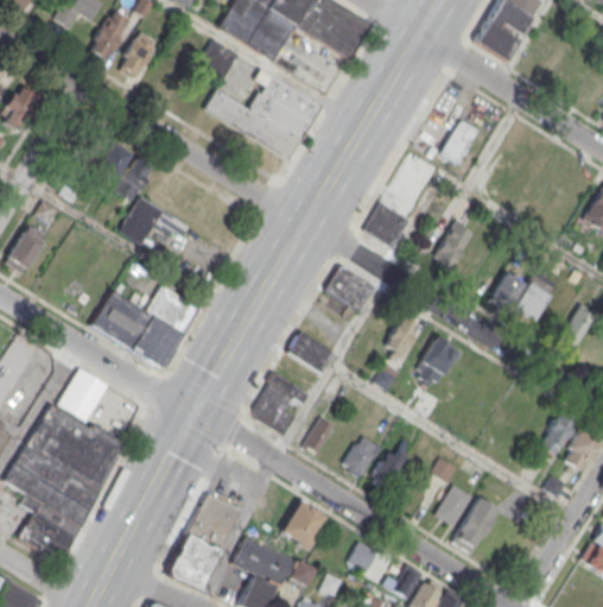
[(11,0),(26,10),(32,0),(11,0)]
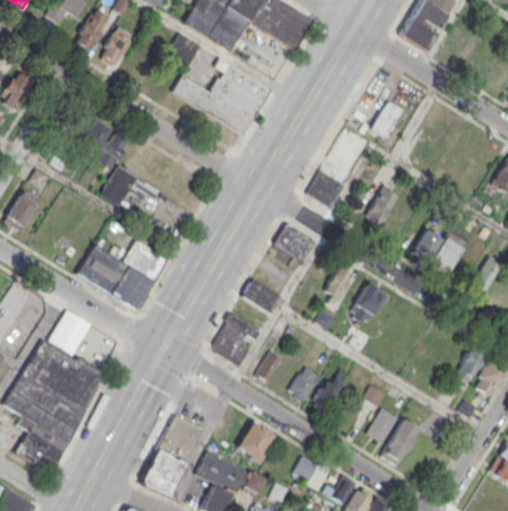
[(68,15),(74,20),(86,3),(80,0),(59,0),(48,16),(61,25),(68,15)]
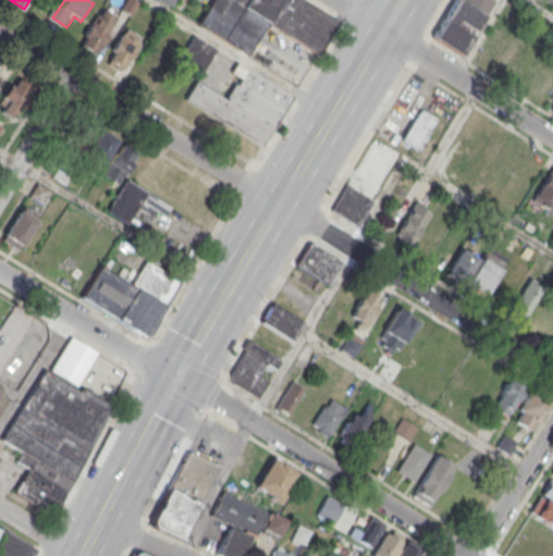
[(305,0),(214,0),(201,23),(252,54),(271,23),(322,54),(341,22),(305,0)]
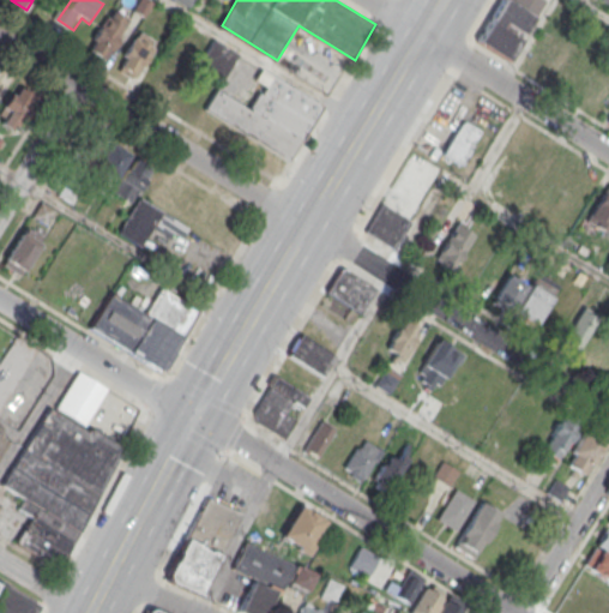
[(510,0),(504,0),(480,41),(511,61),(525,40),(505,28),(507,23),(525,35),(537,17),(510,0)]
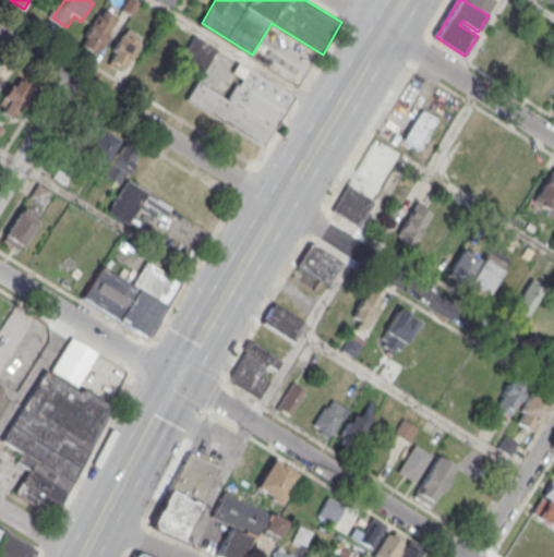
[(120,20),(103,11),(83,48),(100,58),(120,20)]
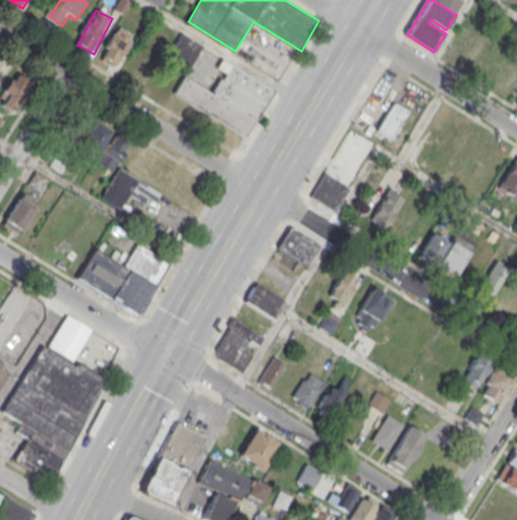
[(101,61),(117,70),(136,38),(120,27),(101,61)]
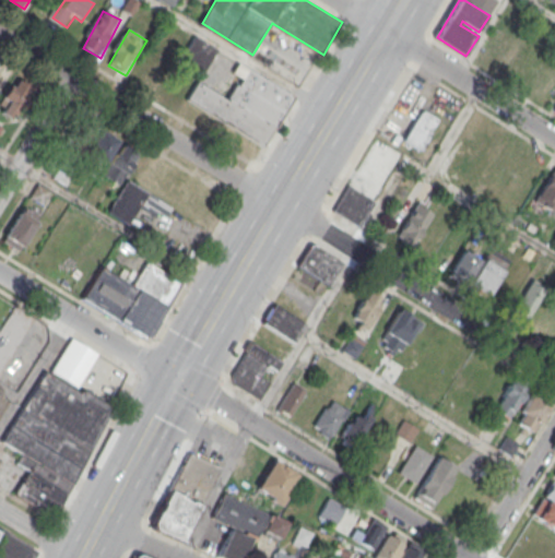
[(221,49),(198,37),(184,62),(207,75),(221,49)]
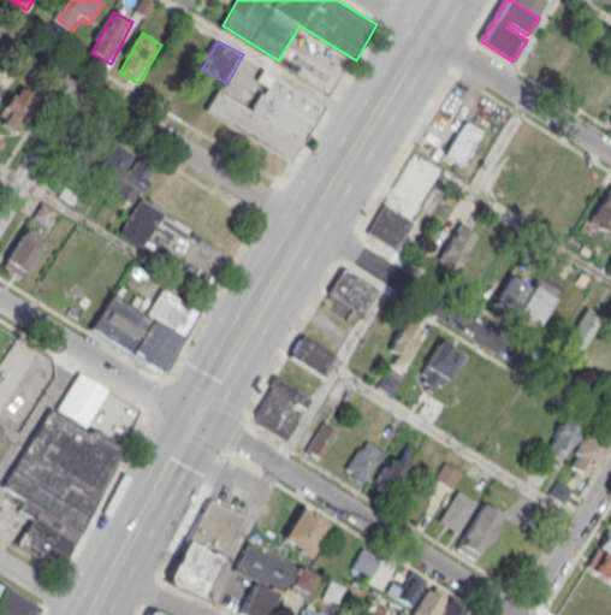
[(294,163),(326,107),(266,69),(259,80),(270,87),(265,95),(262,94),(253,108),(255,110),(254,112),(220,90),(208,110),(294,163)]
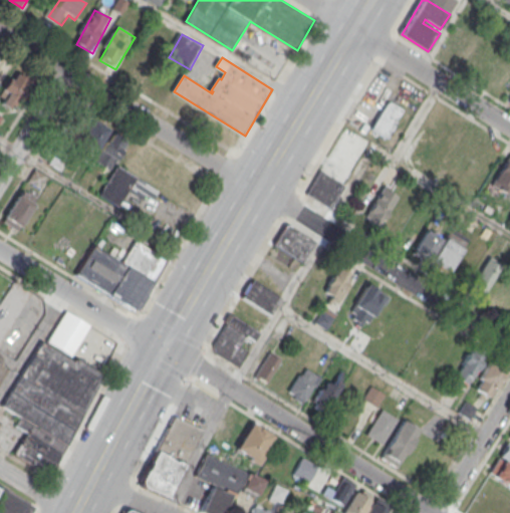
[(0,100),(0,101),(16,110),(33,82),(16,72),(0,100)]
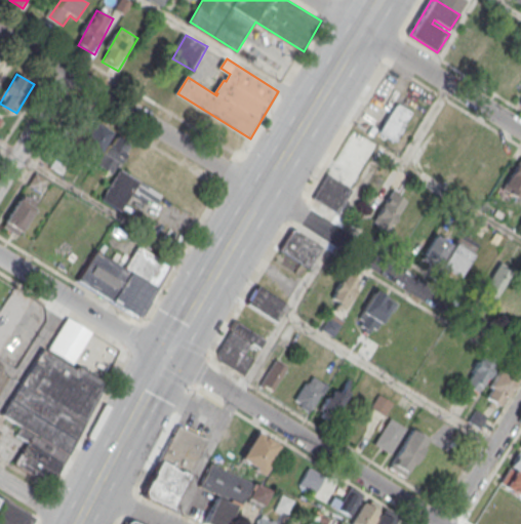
[(379,132),(397,144),(415,115),(398,104),(379,132)]
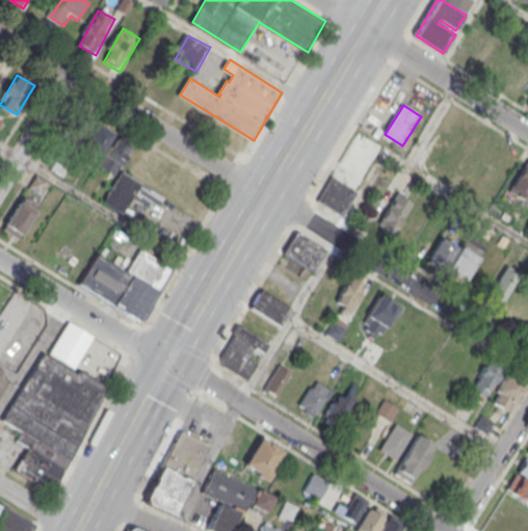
[(115,134),(98,125),(79,157),(98,166),(115,134)]
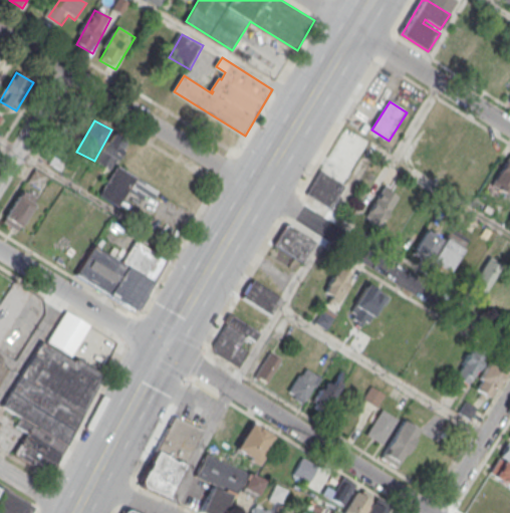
[(130,141),(112,133),(98,163),(114,171),(130,141)]
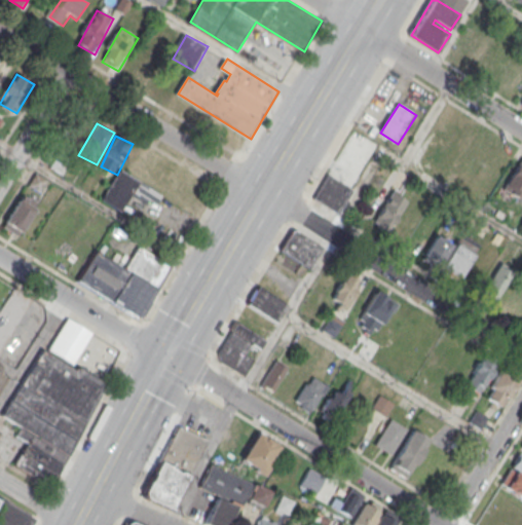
[(519,199),(521,195),(521,164),(505,191),(519,199)]
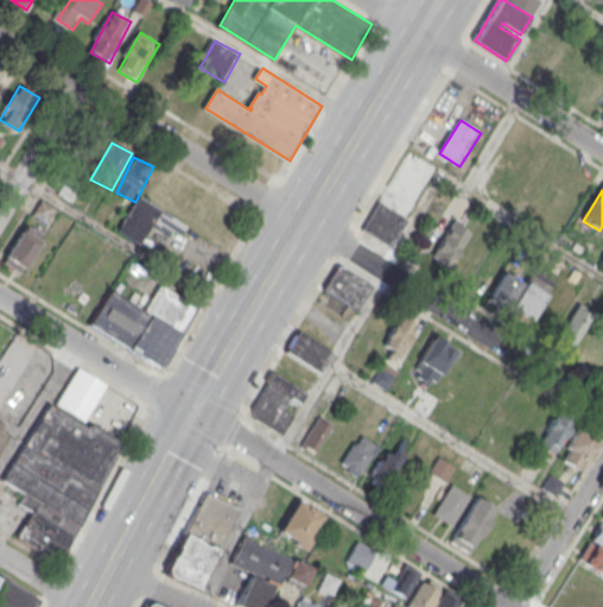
[(140,196),(119,231),(141,244),(152,227),(170,236),(175,231),(184,235),(189,227),(140,196)]
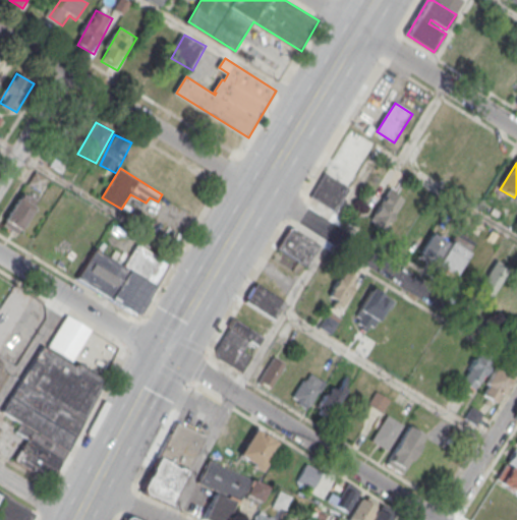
[(43,192),(49,180),(37,173),(30,185),(43,192)]
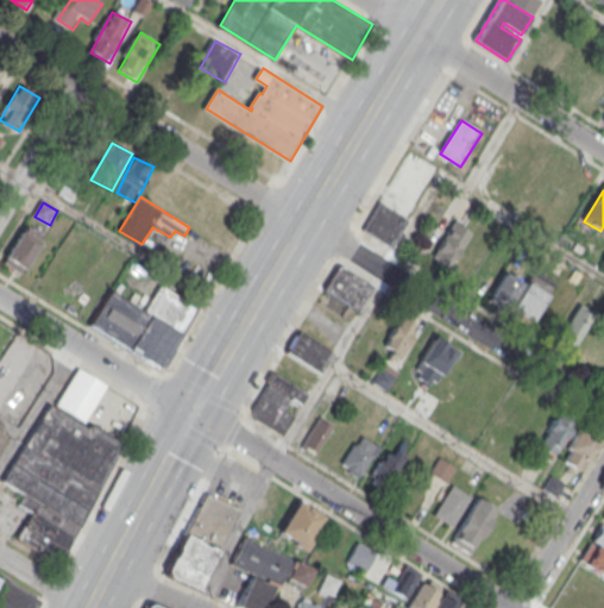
[(365,230),(382,202),(411,220),(394,249),(365,230)]
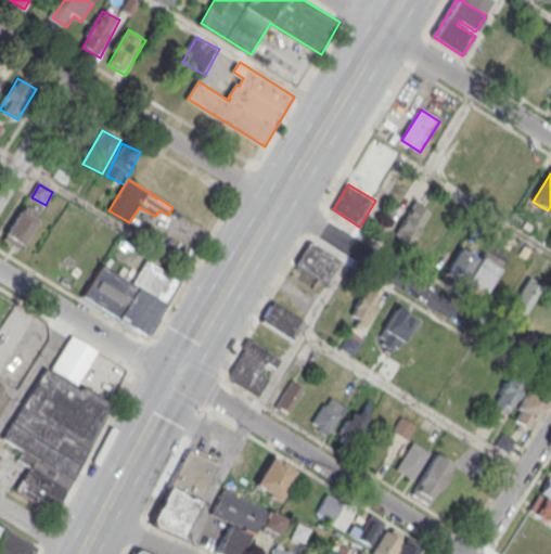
[(431,219),(434,213),(414,202),(394,240),(432,260),(449,229),(431,219)]
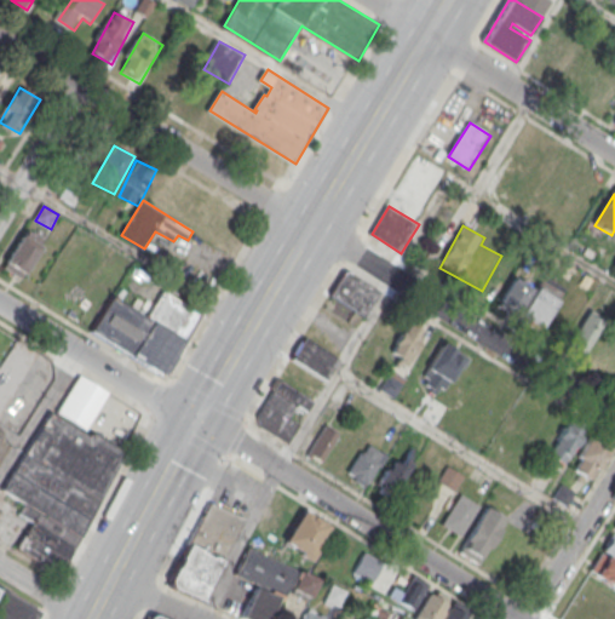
[(24,280),(49,241),(28,229),(5,268),(24,280)]
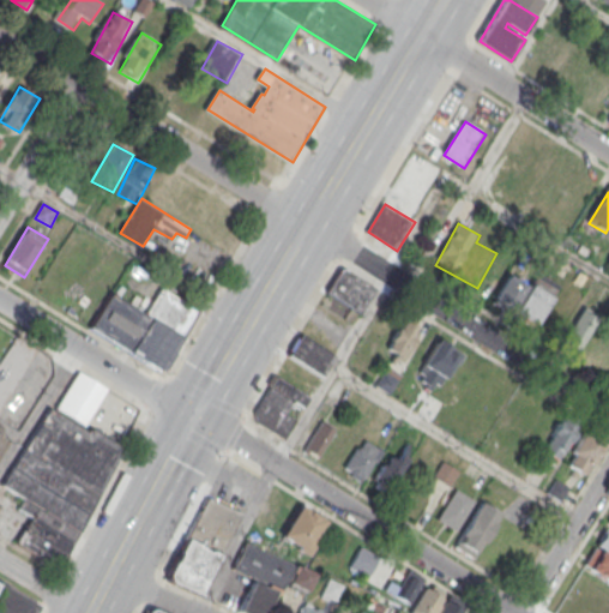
[(380,289),(366,314),(354,308),(348,319),(324,305),(331,293),(329,292),(341,271),(343,269),(347,269),(380,289)]
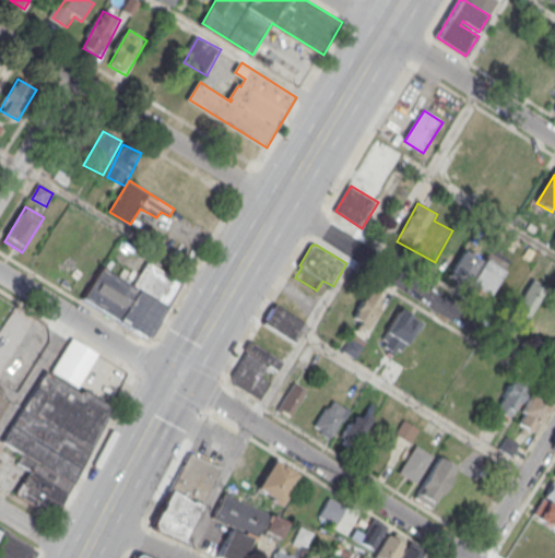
[(491,297),(512,260),(493,248),(471,285),(491,297)]
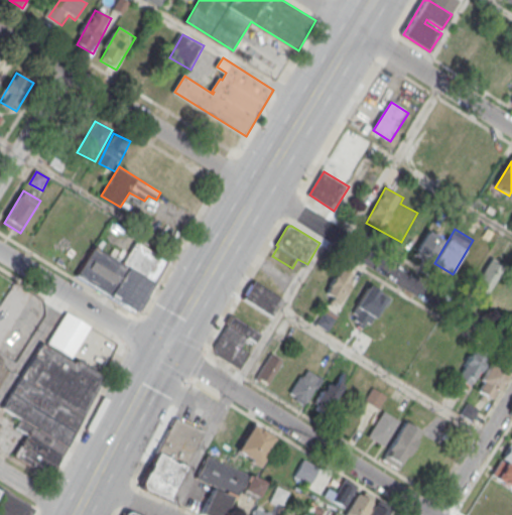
[(444,239),(428,231),(416,254),(432,262),(444,239)]
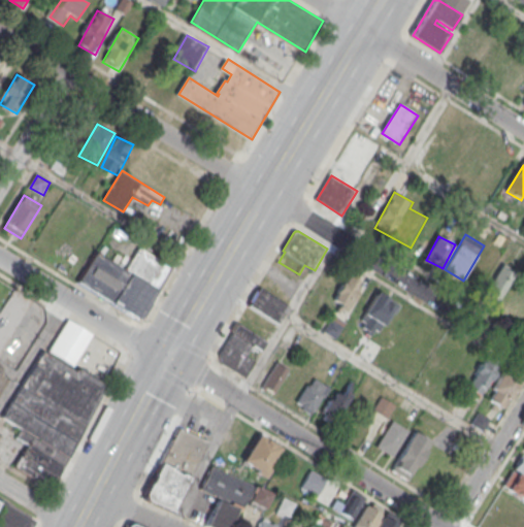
[(78,282),(137,319),(144,317),(174,267),(140,248),(127,269),(98,252),(78,282)]
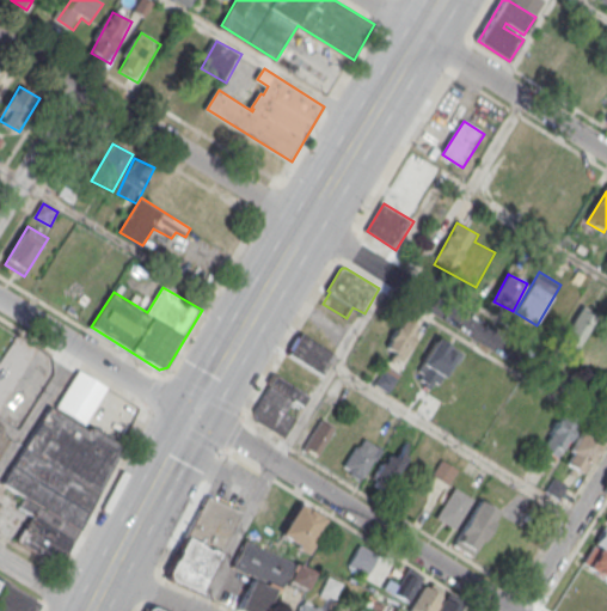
[(580,353),(598,316),(581,309),(563,344),(580,353)]
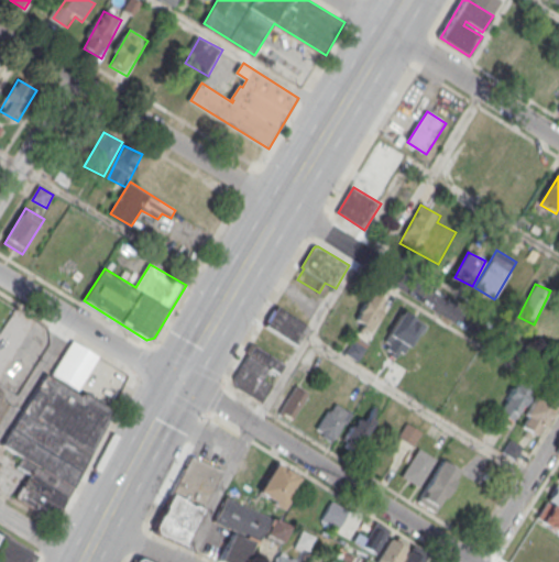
[(391,304),(372,293),(355,322),(374,332),(391,304)]
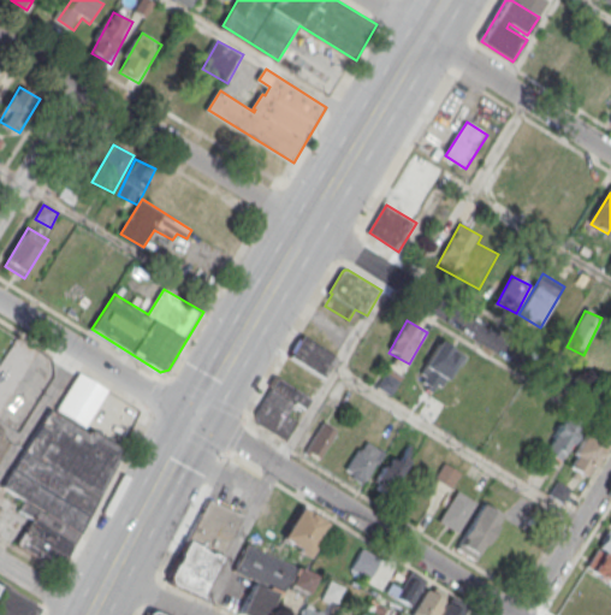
[(291,358),(304,335),(339,358),(326,379),(291,358)]
